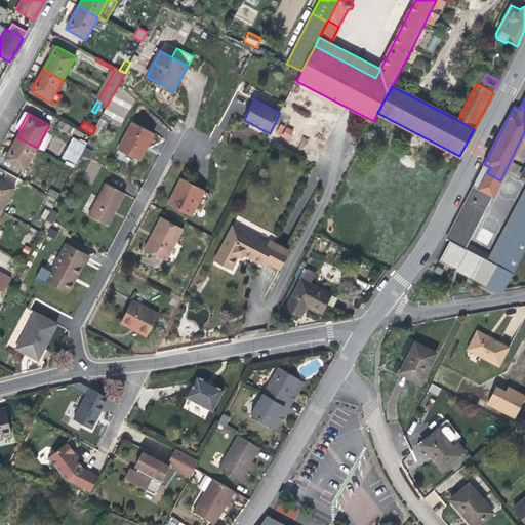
[(154,133),(132,122),(118,150),(139,161),(147,147),(154,133)]
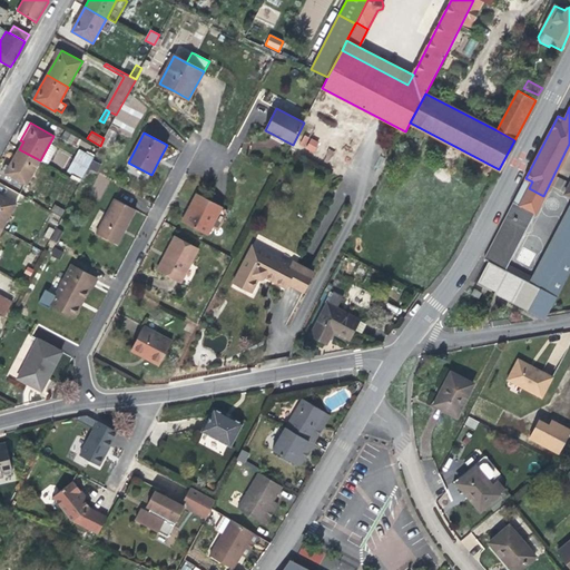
[(314,153),(318,141),(304,135),(300,146),(314,153)]
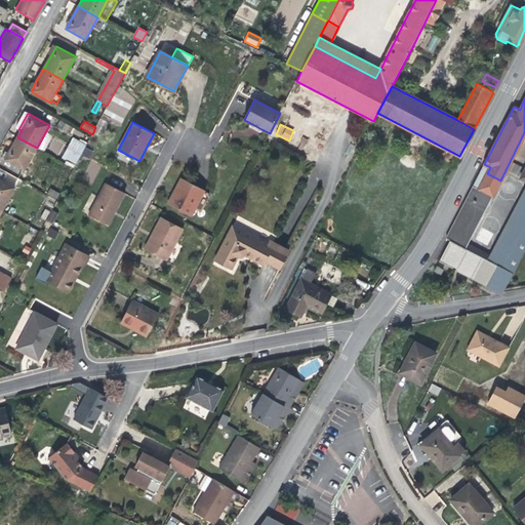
[(73,136),(62,158),(76,165),(86,144),(73,136)]
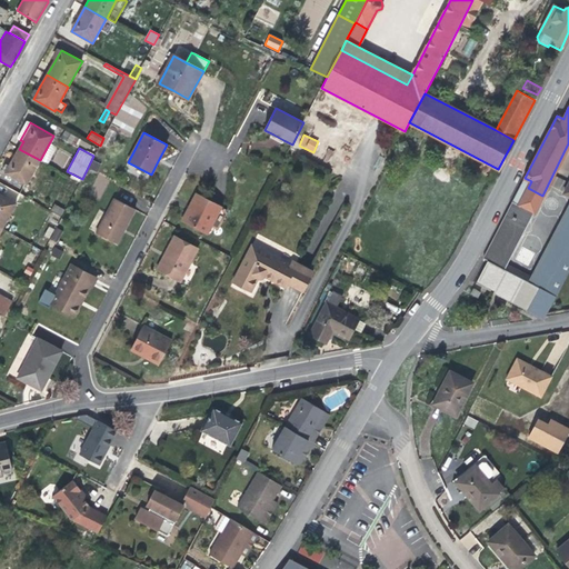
[(27,185),(40,160),(19,149),(15,158),(9,166),(6,165),(2,171),(27,185)]
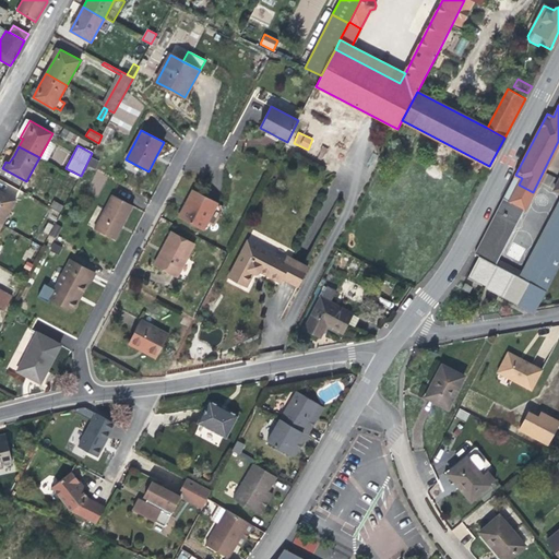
[(92,158),(87,165),(95,169),(98,162),(92,158)]
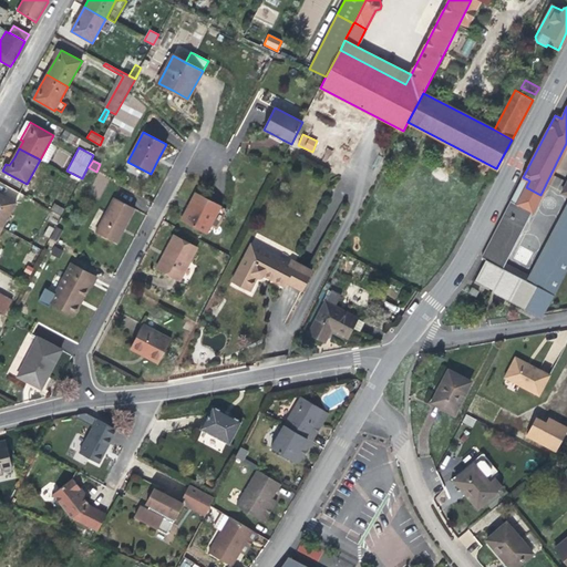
[(526,187),(529,181),(523,177),(516,192),(511,200),(517,204),(526,187)]
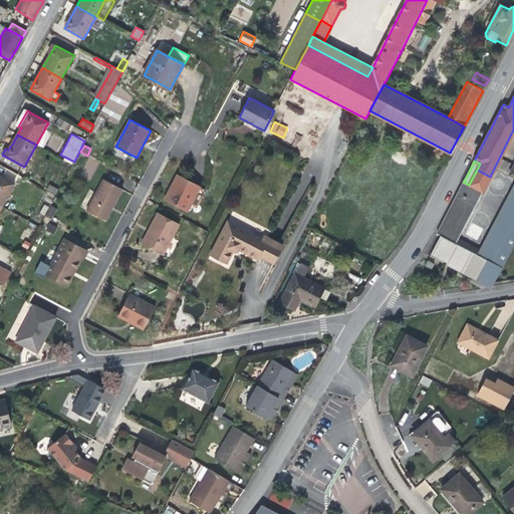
[(507,172),(510,163),(503,161),(500,169),(507,172)]
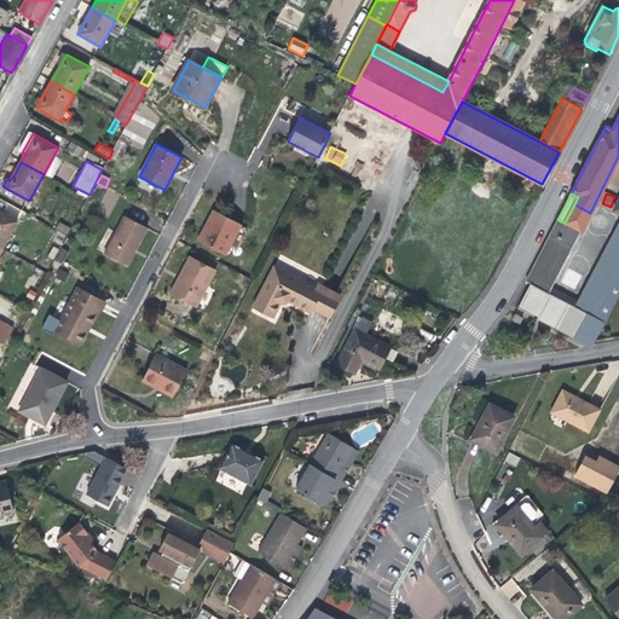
[(580,231),(590,213),(574,204),(565,223),(568,225),(580,231)]
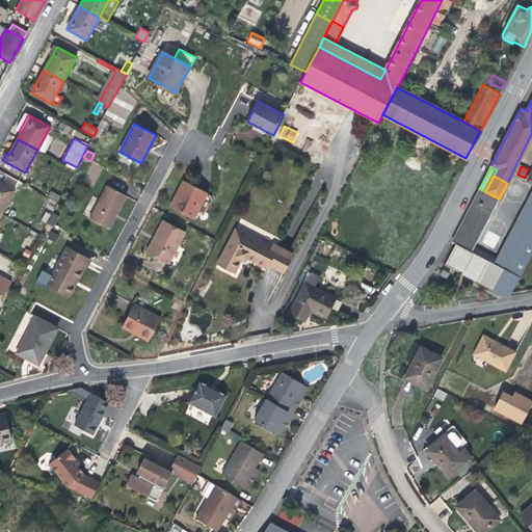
[(0,212),(2,213),(16,190),(0,181),(0,212)]
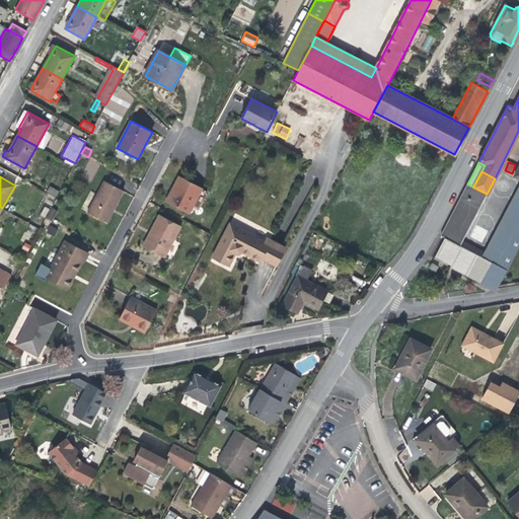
[(202,188),(179,176),(174,187),(176,188),(168,203),(189,214),(202,188)]
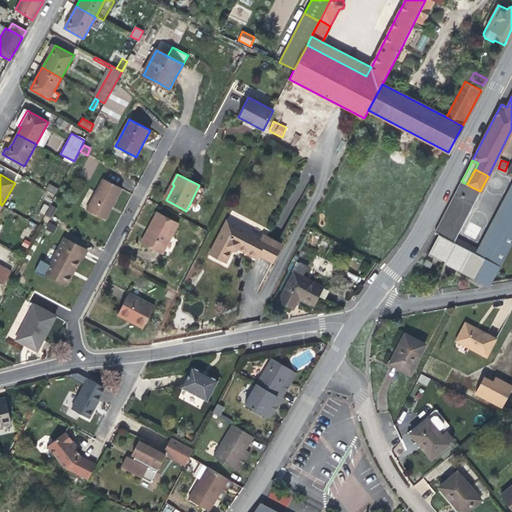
[(121,188),(103,179),(86,210),(103,219),(110,204),(112,206),(121,188)]
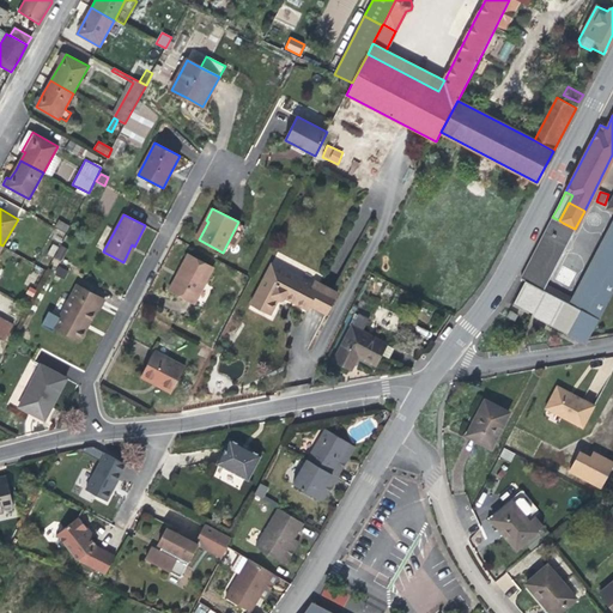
[(612,220),(572,298),(569,304),(550,293),(552,289),(546,285),(551,275),(539,269),(563,223),(559,220),(552,217),(521,279),(525,281),(513,305),(570,335),(569,337),(586,345),(587,341),(612,292),(612,220)]
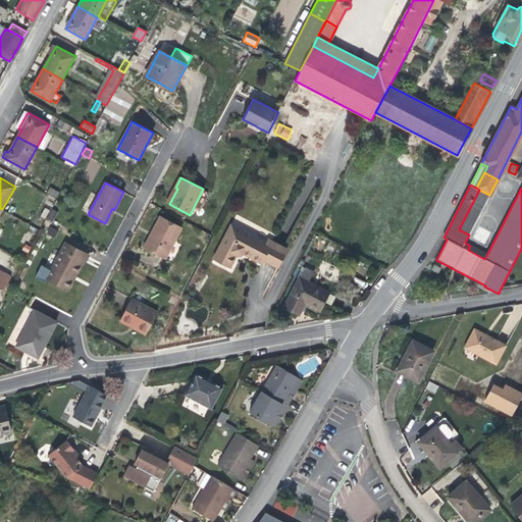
[(59,193),(50,188),(47,193),(56,198),(59,193)]
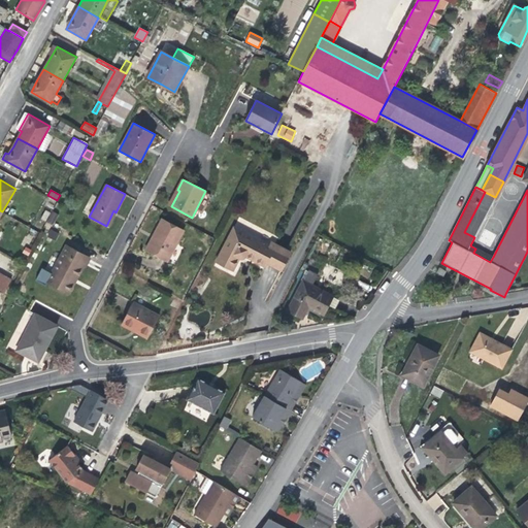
[(169,205),(171,206),(179,191),(177,190),(174,195),(169,205)]
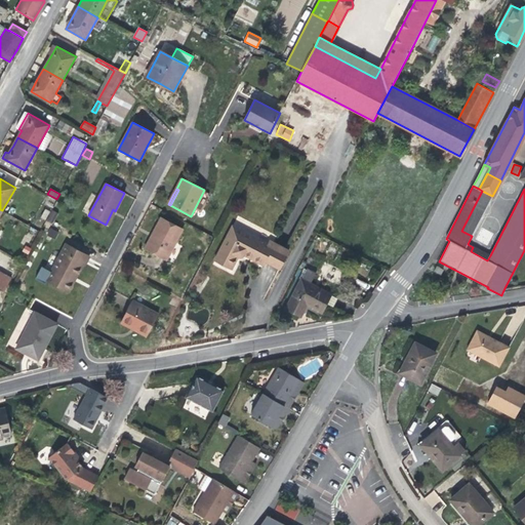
[(482,191),(461,231),(472,236),(492,196),(482,191)]
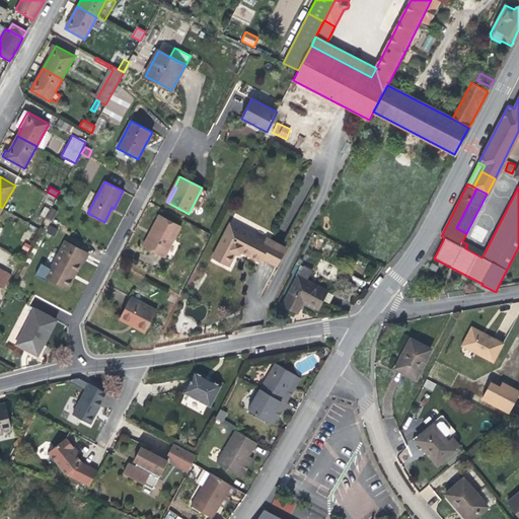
[(45,217),(49,209),(45,206),(41,215),(45,217)]
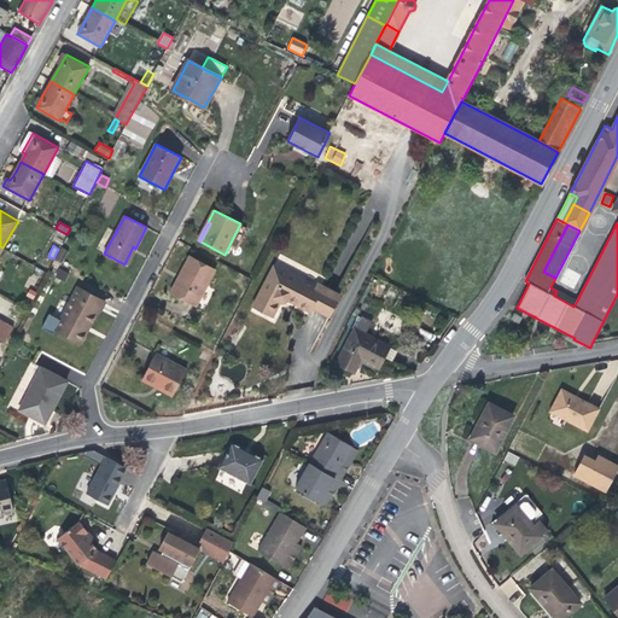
[(134,250),(135,249),(133,246),(124,264),(127,266),(134,250)]
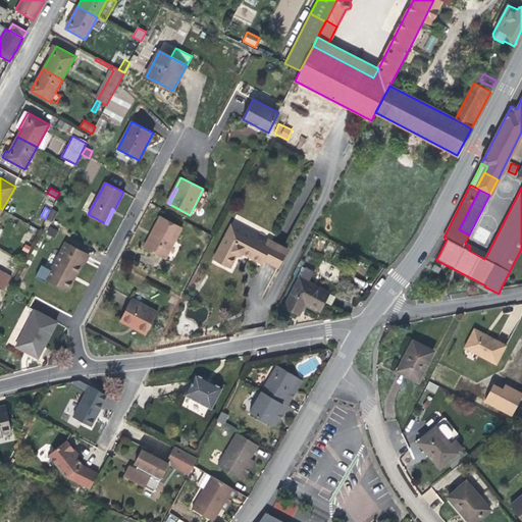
[(181,228),(160,216),(152,231),(144,247),(165,258),(181,228)]
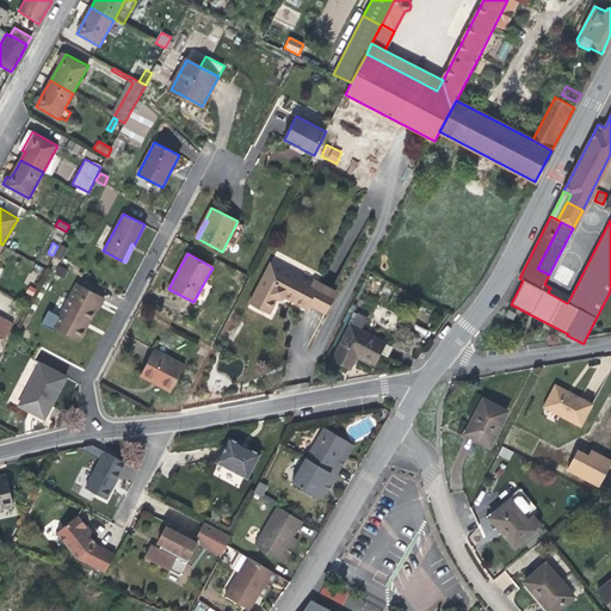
[(283,297),(284,296),(306,308),(308,304),(326,313),(337,292),(319,283),(316,287),(313,284),(271,263),(250,303),(270,313),(277,298),(278,298),(279,298),(281,298),(282,298),(283,297)]
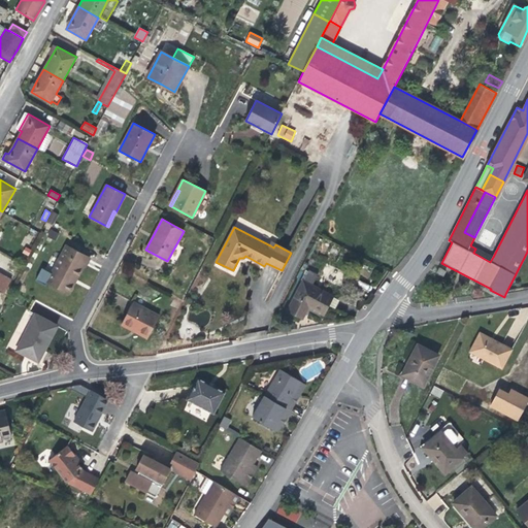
[(59,233),(52,230),(48,236),(56,239),(59,233)]
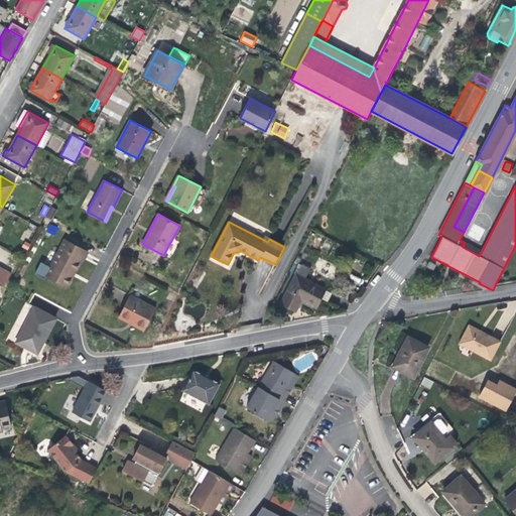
[(86,251),(65,240),(50,267),(45,275),(46,276),(67,287),(73,276),(72,276),(73,274),(75,270),(76,271),(86,251)]
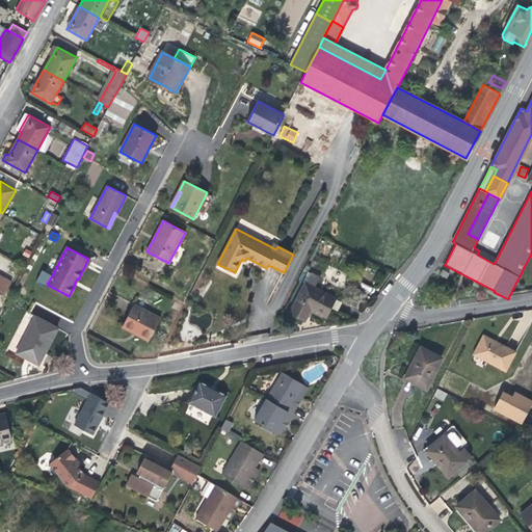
[(497,259),(479,250),(477,255),(494,264),(497,259)]
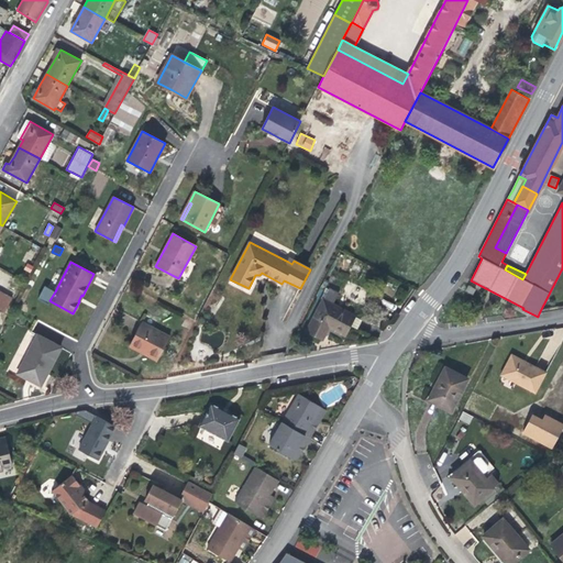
[(475,289),(468,285),(465,290),(473,295),(475,289)]
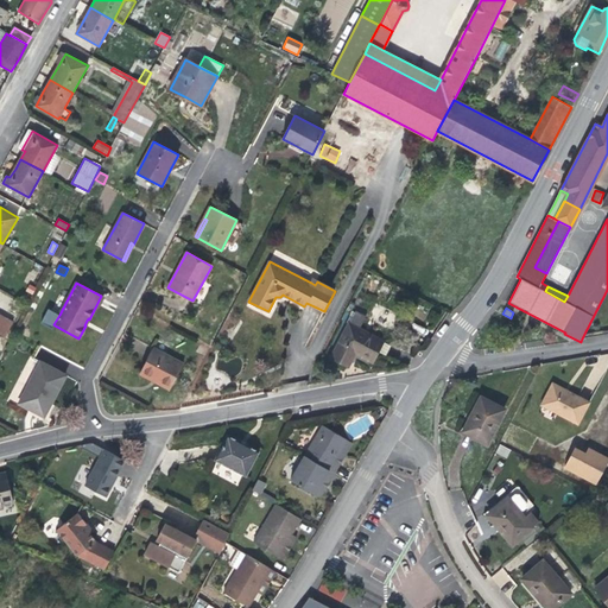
[(52,329),(55,325),(54,324),(59,315),(48,309),(40,323),(52,329)]
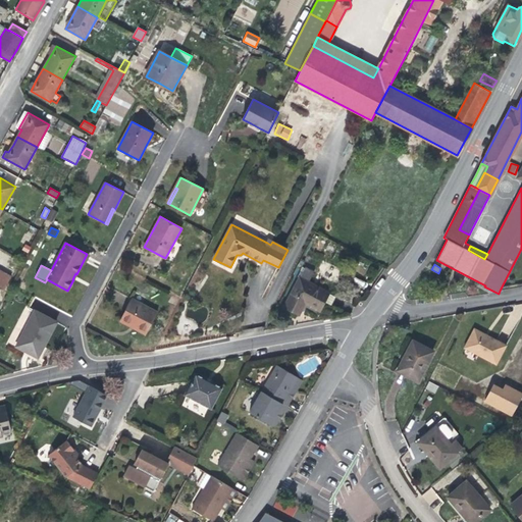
[(305,267),(284,307),(299,315),(305,303),(320,311),(323,305),(324,302),(330,305),(335,296),(309,282),(314,272),(305,267)]
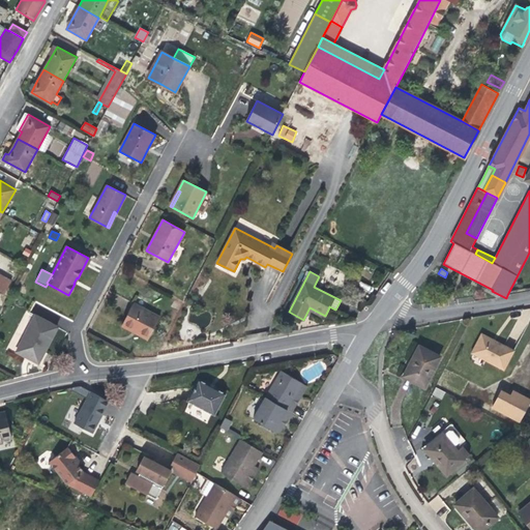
[(11,281),(0,274),(0,291),(4,294),(11,281)]
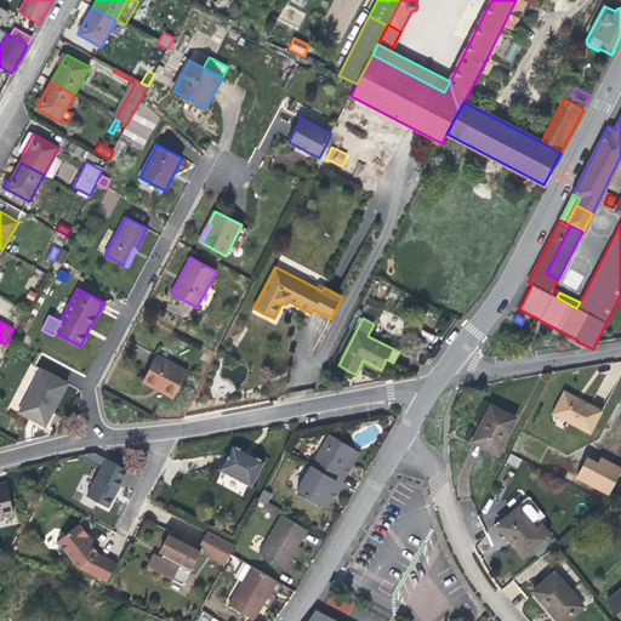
[(157,355),(143,382),(155,388),(157,386),(175,396),(187,371),(157,355)]
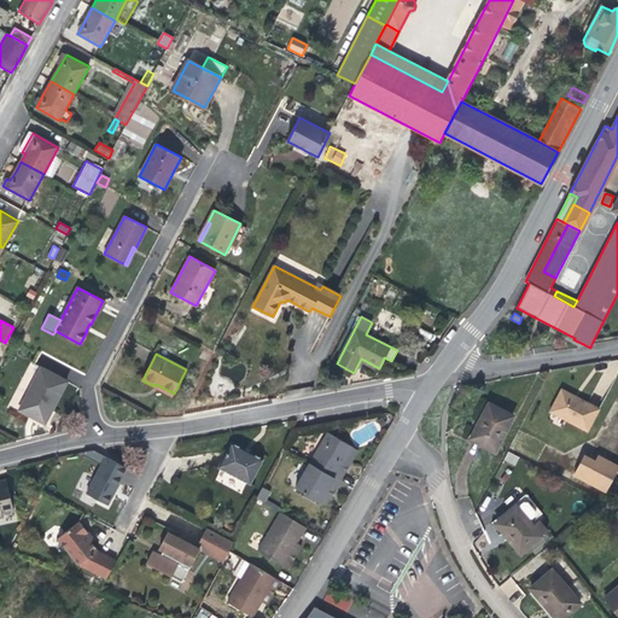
[(34,418),(45,424),(52,410),(66,382),(41,368),(19,410),(31,417),(33,414),(35,417),(34,418)]
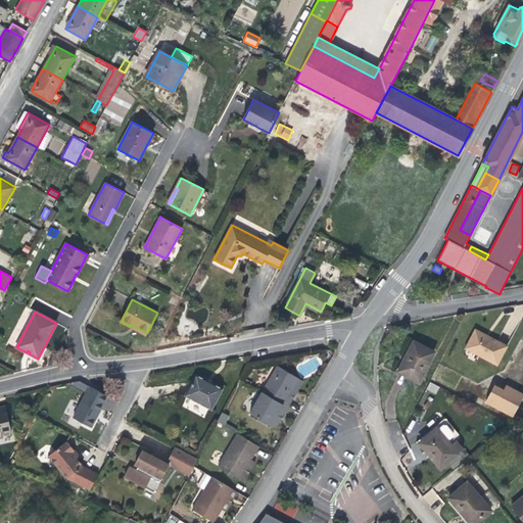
[(132,325),(131,327),(133,328),(146,335),(147,333),(132,325)]
